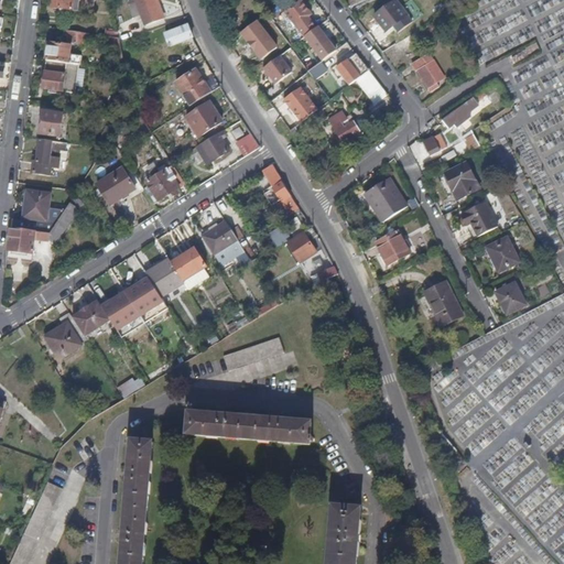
[(73,11),(73,0),(53,0),(52,8),(73,11)]
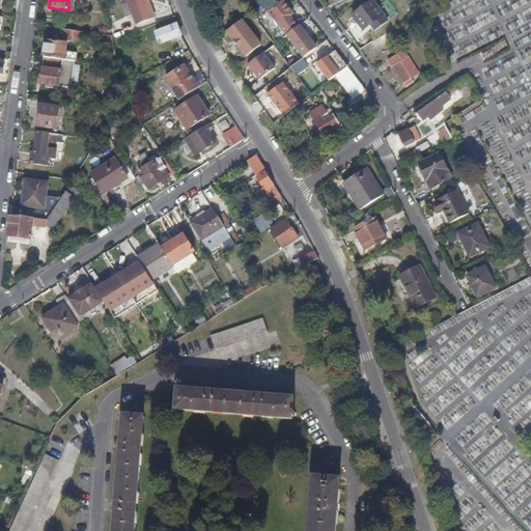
[(154,17),(147,1),(147,0),(127,0),(137,23),(154,17)]
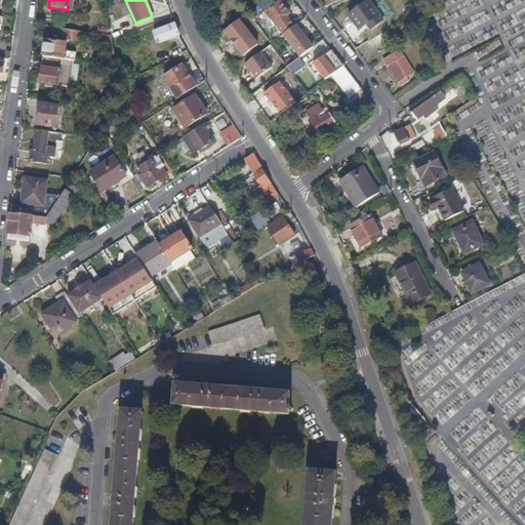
[(287,9),(280,0),(273,0),(270,3),(269,7),(263,10),(266,13),(271,21),(272,21),(275,25),(280,22),(284,17),(282,14),(287,9)]
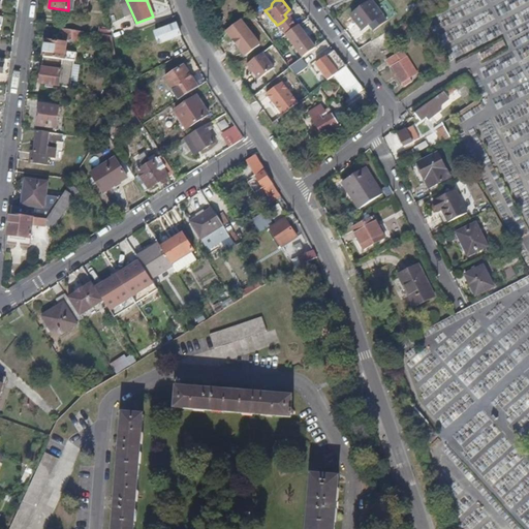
[(377,19),(382,16),(379,10),(375,5),(371,0),(362,7),(350,14),(350,16),(356,24),(361,29),(362,30),(371,24),(377,19)]
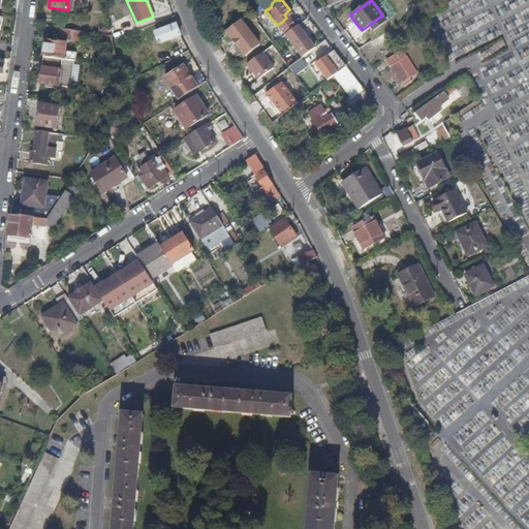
[(285,35),(298,25),(290,14),(286,18),(282,22),(277,25),(285,35)]
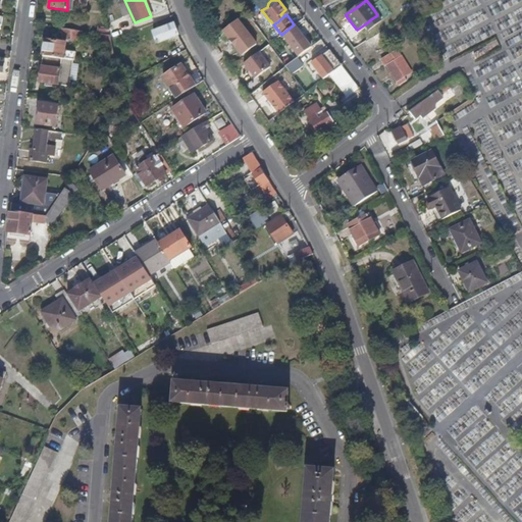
[(238,18),(222,31),(241,55),(256,43),(238,18)]
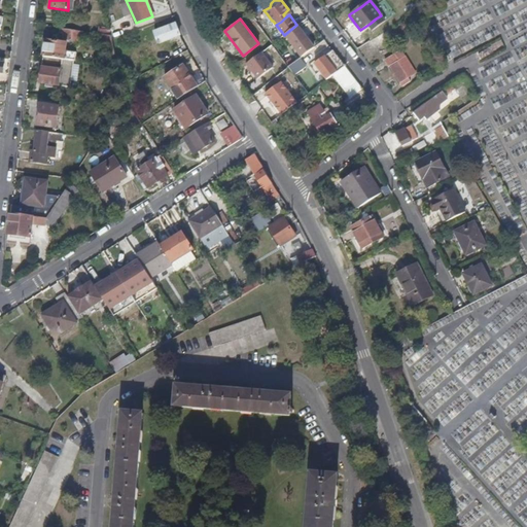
[(180,35),(176,24),(164,29),(155,32),(154,33),(159,42),(160,43),(180,35)]
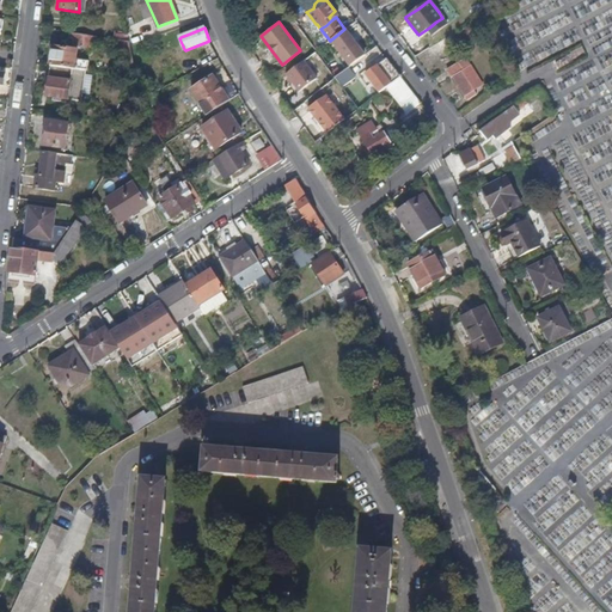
[(365,55),(354,41),(344,29),(330,41),(340,54),(349,66),(359,59),(365,55)]
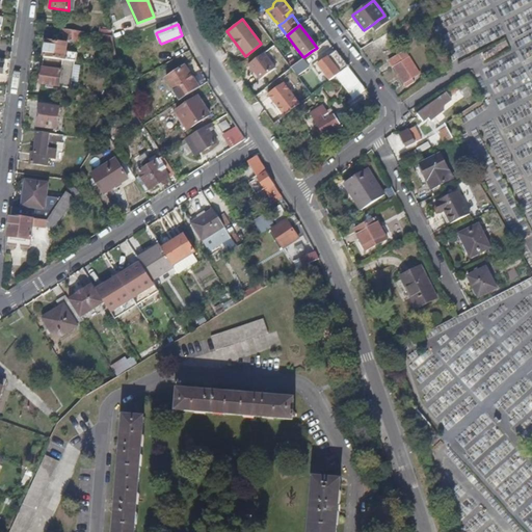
[(82,42),(83,31),(61,28),(60,30),(60,32),(64,33),(63,40),(65,41),(72,41),(76,42),(80,42),(81,42),(82,42)]
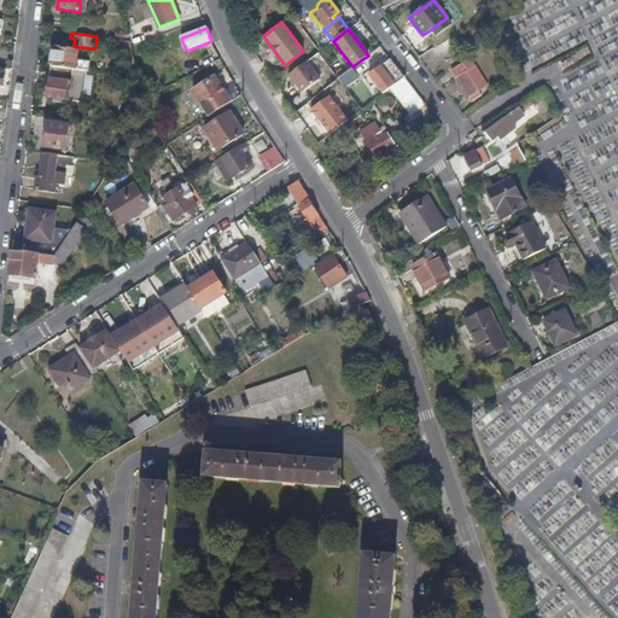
[(436,54),(453,44),(452,42),(456,39),(454,35),(443,41),(432,48),(436,54)]
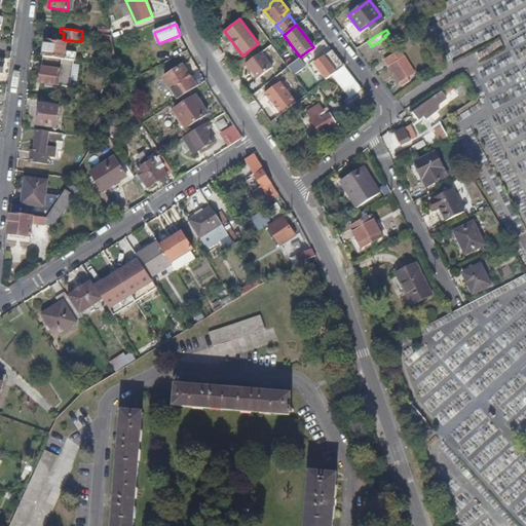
[(76,52),(66,51),(67,42),(64,42),(46,39),(44,57),(61,60),(74,61),(75,61),(76,52)]
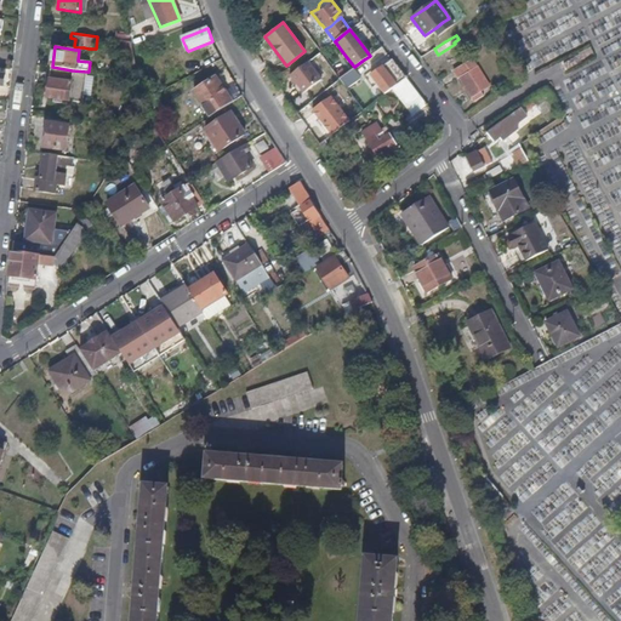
[(399,83),(406,78),(392,58),(371,75),(385,93),(396,85),(399,83)]
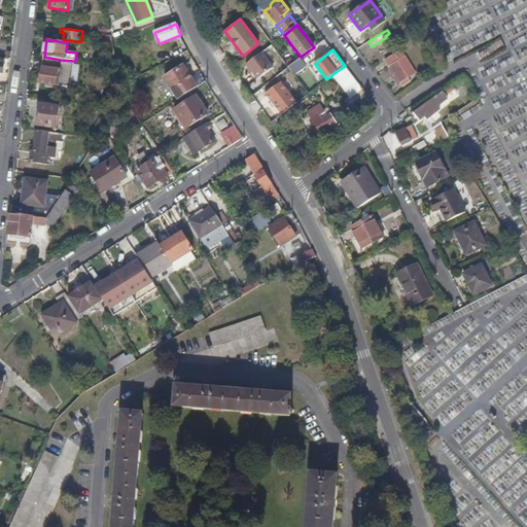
[(273,68),(260,53),(246,65),(257,79),(273,68)]
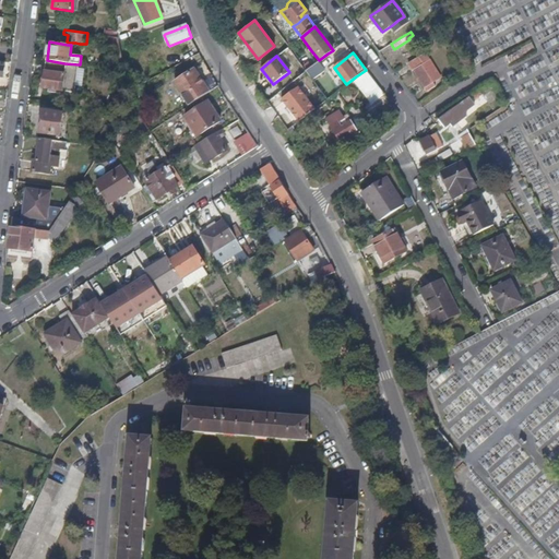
[(440,75),(429,59),(420,64),(416,58),(407,63),(427,91),(435,85),(432,81),(440,75)]
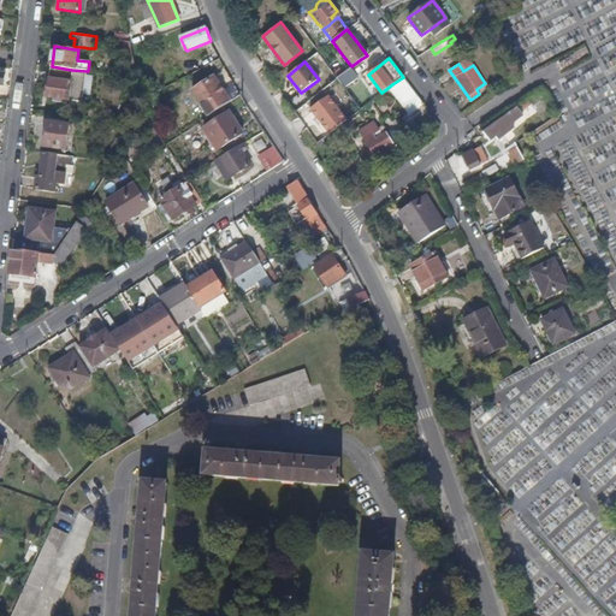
[(84,88),(87,71),(71,70),(52,66),(51,69),(49,78),(71,82),(69,100),(82,102),(83,100),(84,88)]
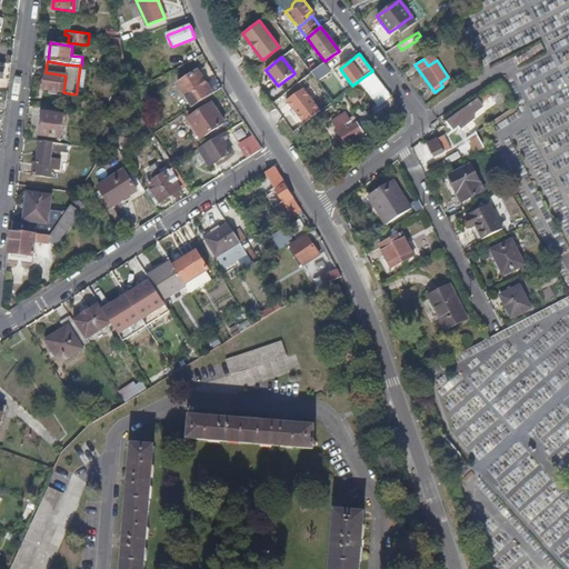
[(325,62),(311,72),(318,81),(331,71),(325,62)]
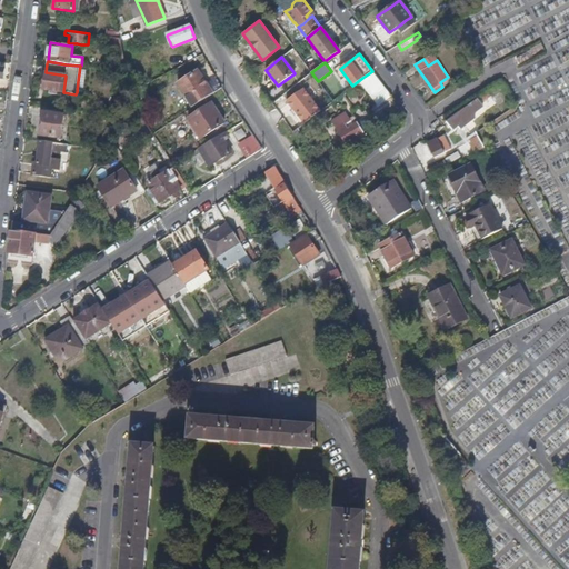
[(213,93),(201,76),(198,71),(197,71),(195,72),(182,80),(178,85),(183,92),(193,107),(213,93)]
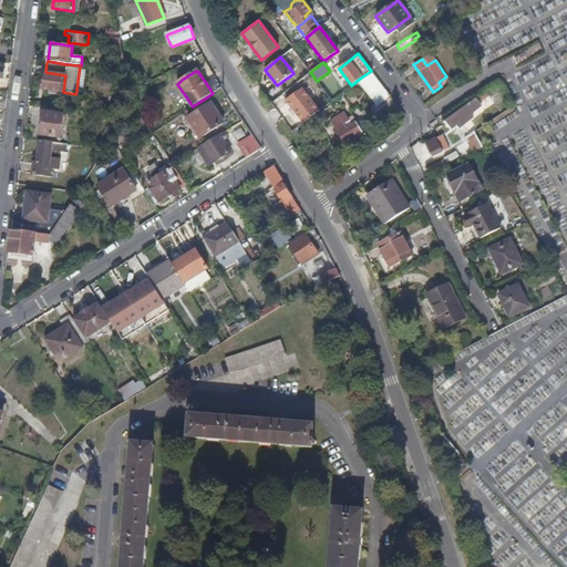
[(389,94),(380,83),(371,71),(364,75),(368,80),(374,88),(370,91),(380,102),(389,94)]
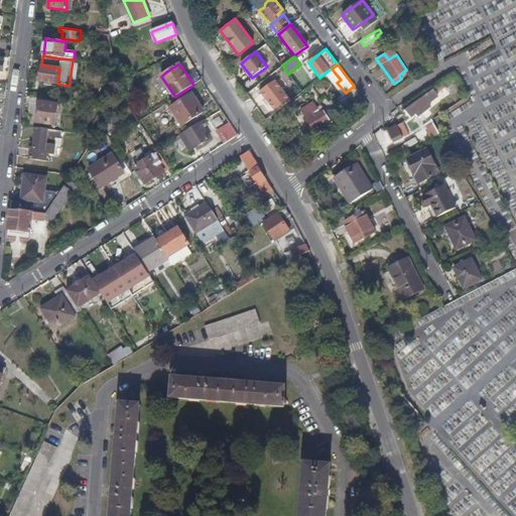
[(57,84),(59,69),(41,66),(39,82),(46,83),(57,84)]
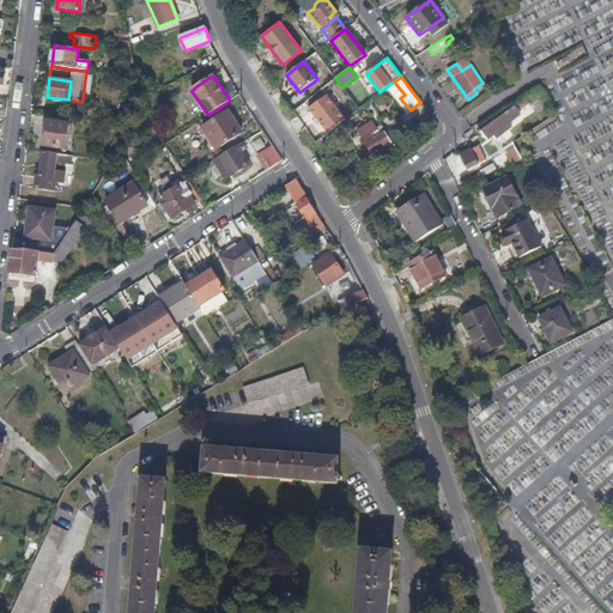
[(337,117),(321,98),(316,103),(313,105),(307,110),(305,111),(307,113),(311,119),(317,127),(321,131),(326,127),(329,123),(337,117)]
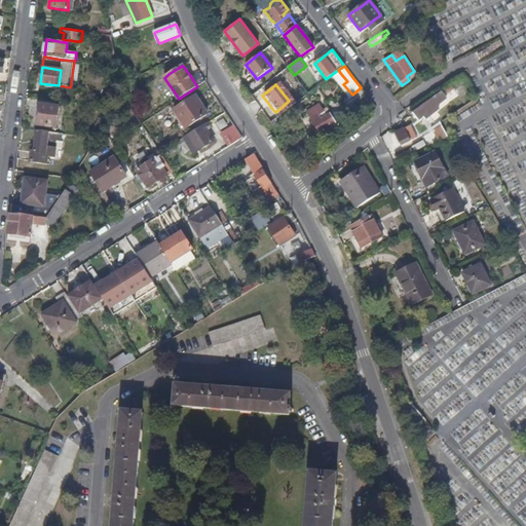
[(208,113),(203,107),(196,97),(195,97),(188,102),(181,106),(175,109),(175,111),(178,115),(184,124),(186,126),(187,127),(193,123),(199,119),(208,114),(208,113)]
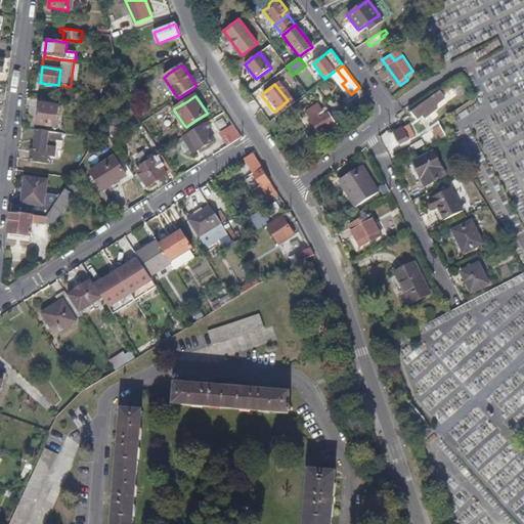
[(57,120),(59,106),(55,105),(55,102),(42,101),(38,125),(44,126),(49,127),(53,127),(56,127),(57,120)]
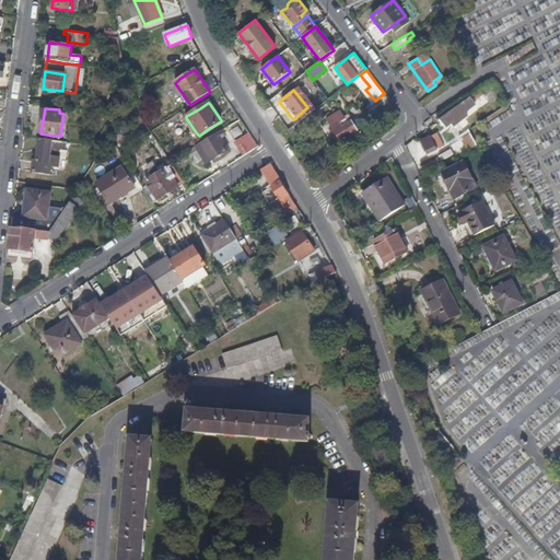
[(444,127),(456,119),(453,114),(454,113),(452,109),(444,115),(439,119),(444,127)]
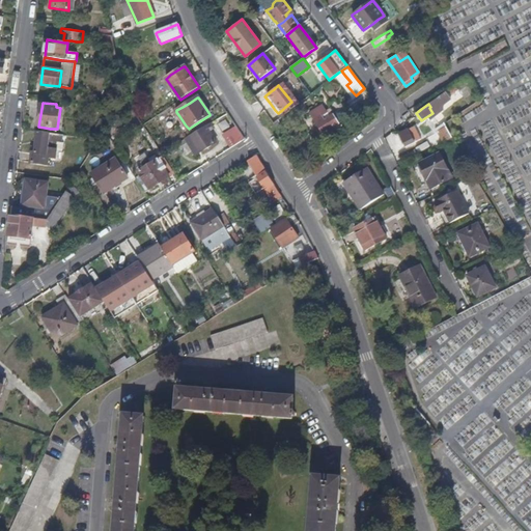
[(338,122),(333,114),(330,116),(328,114),(325,110),(323,105),(319,107),(314,110),(310,112),(311,114),(315,120),(322,131),(325,137),(326,137),(331,134),(336,131),(341,128),(338,122)]
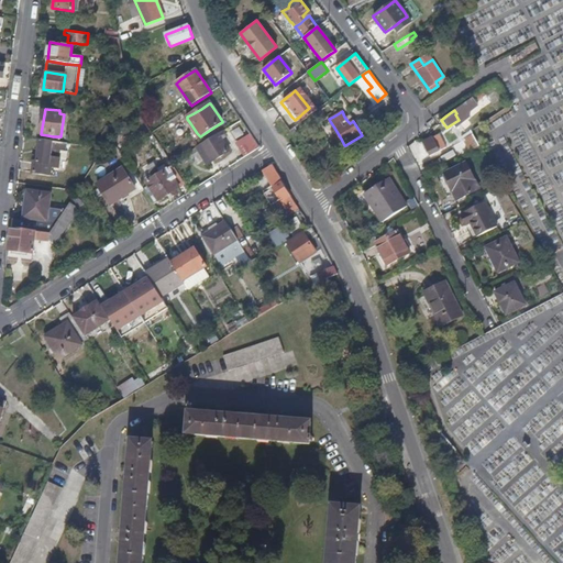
[(300,135),(310,128),(304,119),(296,125),(291,130),(297,136),(297,138),(300,135)]
